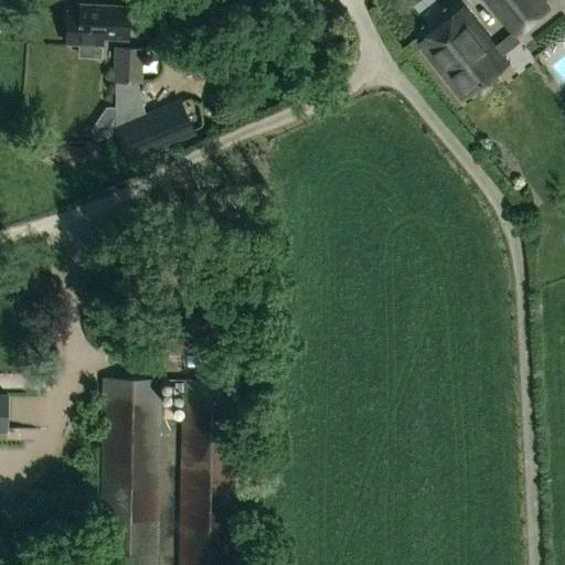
[(482,0),(514,38),(552,8),(545,0),(482,0)]
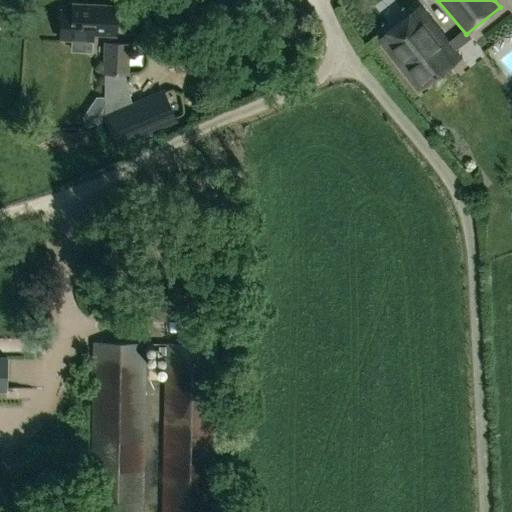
[(113,35),(115,8),(71,6),(71,11),(60,11),(59,39),(92,40),(92,34),(113,35)]
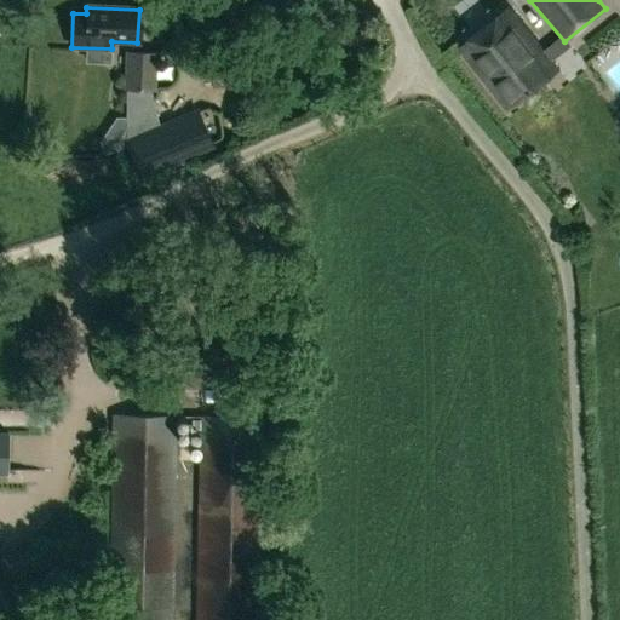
[(556,70),(507,9),(459,47),(507,108),(556,70)]
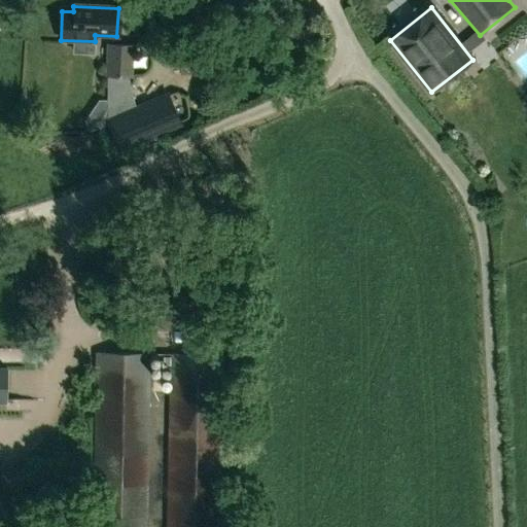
[(184,35),(185,69),(204,68),(203,34),(184,35)]
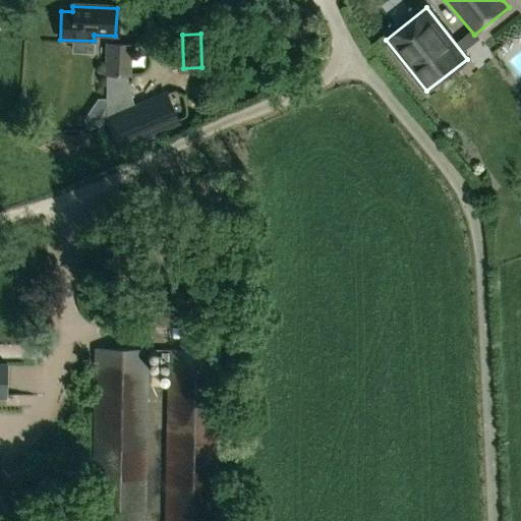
[(124,72),(128,73),(130,43),(106,43),(105,72),(124,72)]
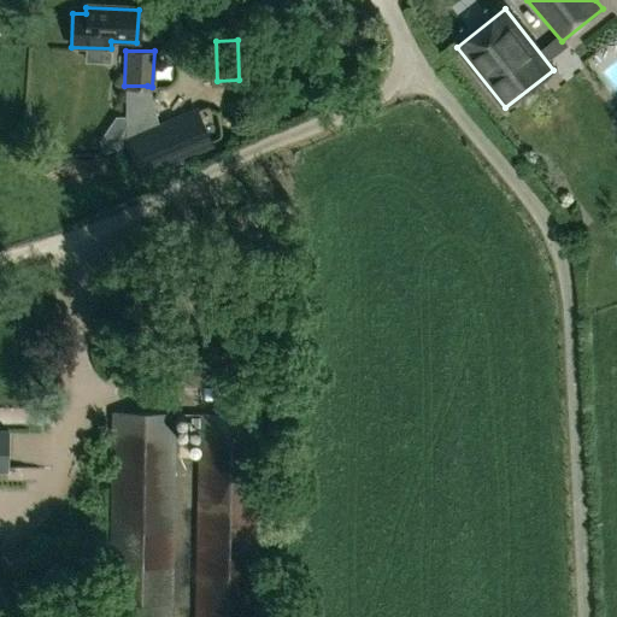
[(147,86),(124,86),(124,116),(115,115),(98,139),(104,152),(125,144),(123,139),(157,124),(147,86)]
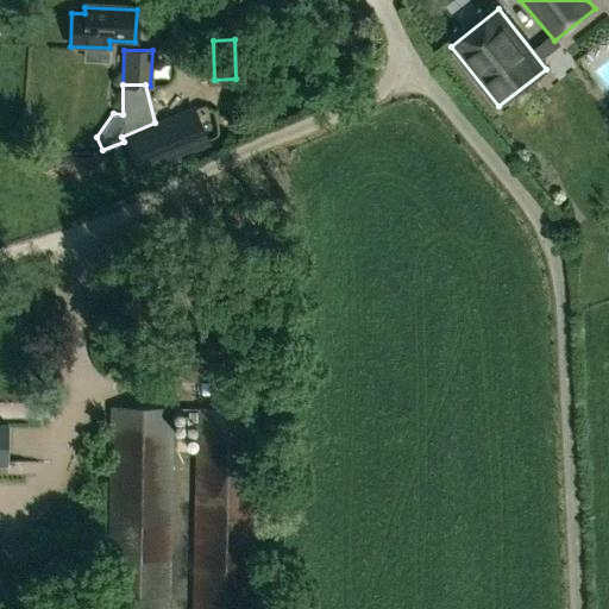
[(211,144),(193,106),(155,123),(121,137),(124,142),(139,175),(211,144)]
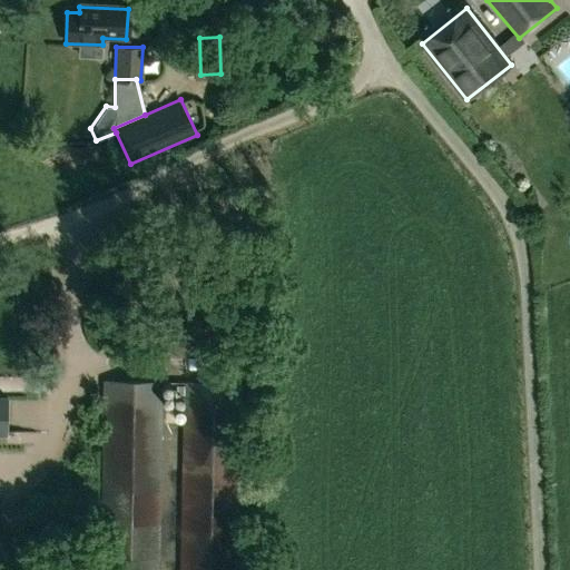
[(189,321),(145,321),(144,356),(188,357),(189,321)]
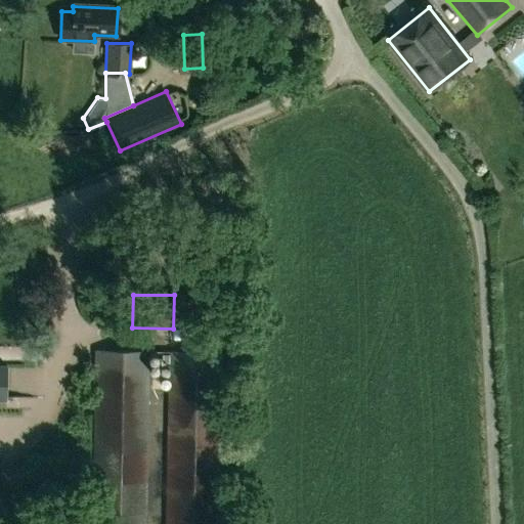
[(143,523),(147,351),(94,350),(91,523),(143,523)]
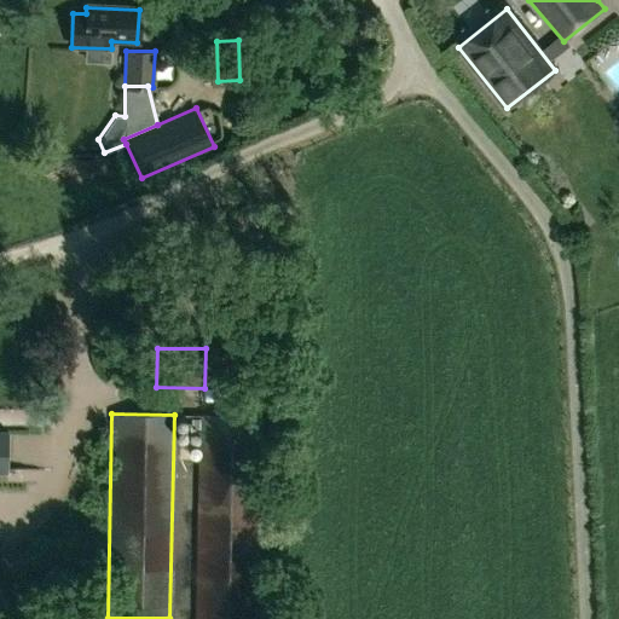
[(201,415),(196,618),(256,618),(261,417),(201,415)]
